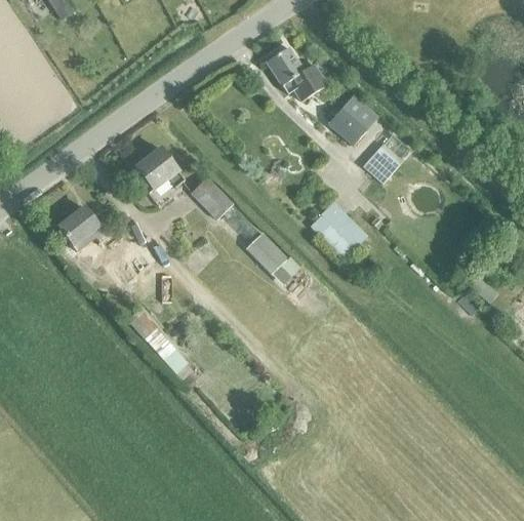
[(48,0),(56,10),(68,2),(67,0),(48,0)]
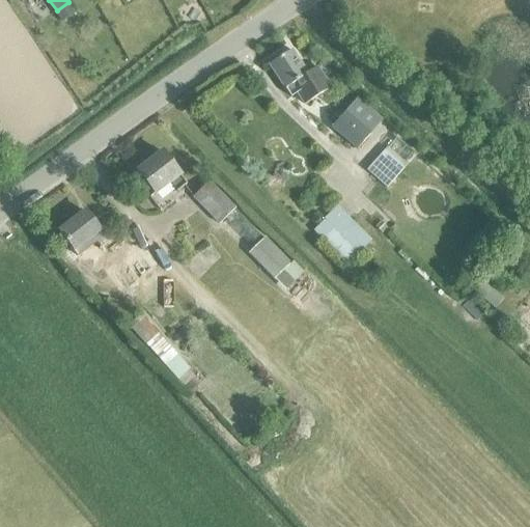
[(68,2),(57,10),(63,18),(75,9),(68,2)]
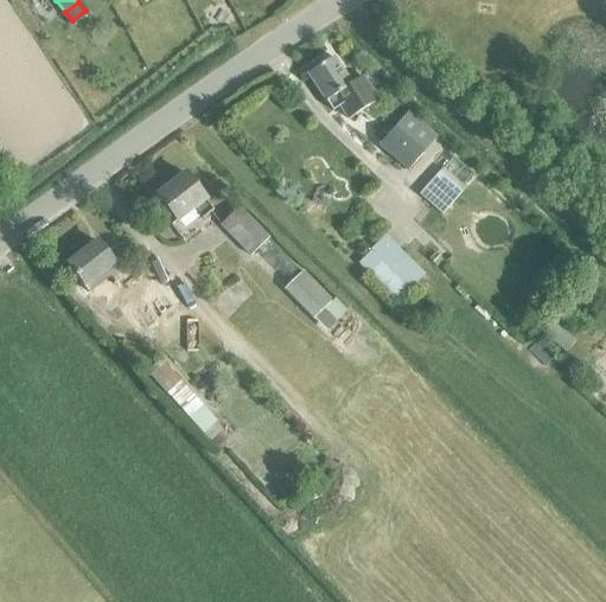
[(359,74),(349,81),(331,53),(323,59),(320,56),(307,64),(310,68),(306,71),(324,98),(325,98),(331,108),(338,103),(348,116),(376,97),(359,74)]
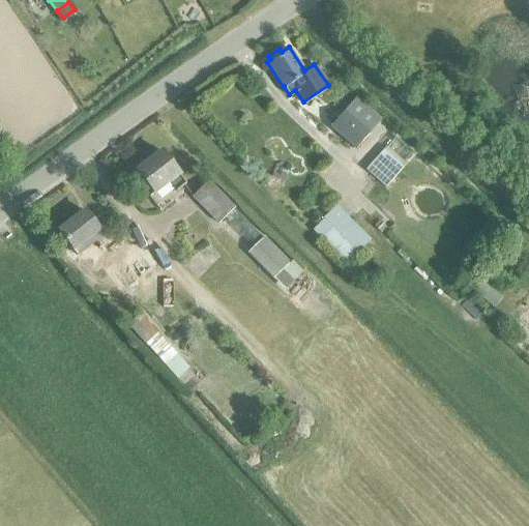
[(329,124),(354,146),(380,117),(355,95),(329,124)]
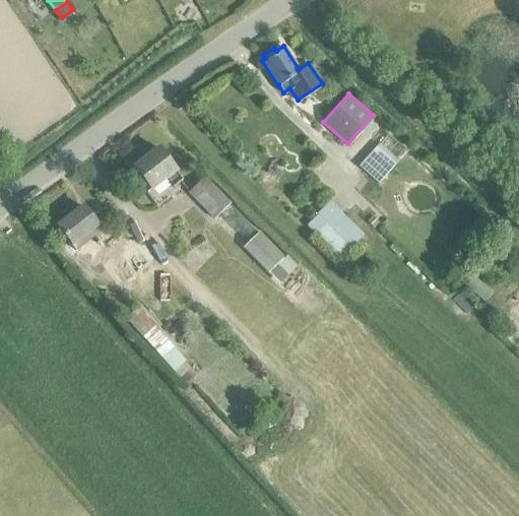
[(359,164),(379,181),(399,158),(379,142),(359,164)]
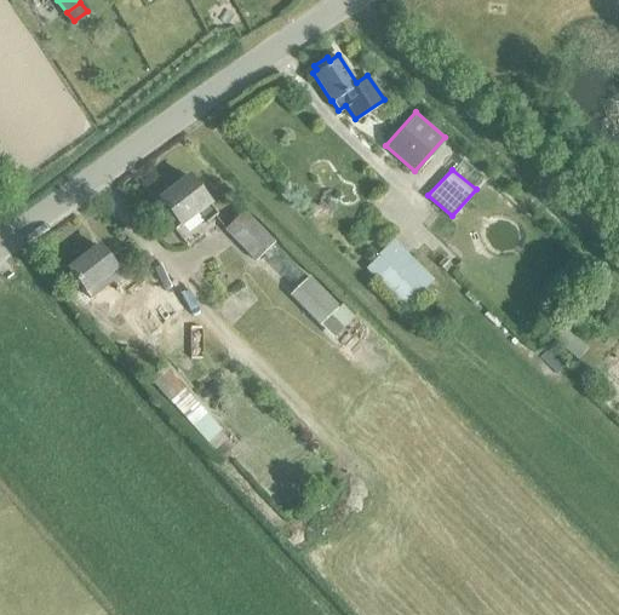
[(161,195),(182,222),(198,208),(206,220),(218,211),(189,173),(161,195)]
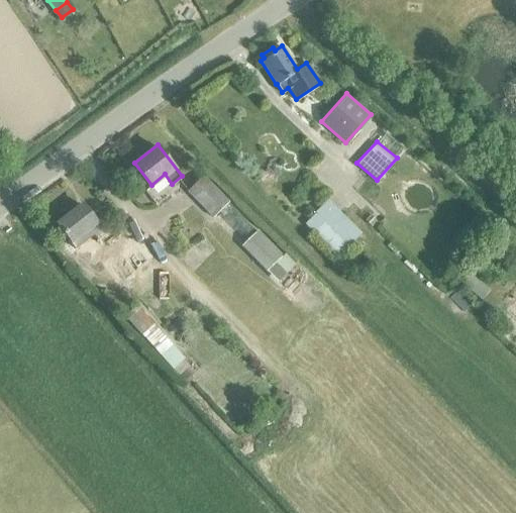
[(187,190),(211,214),(228,197),(204,173),(187,190)]
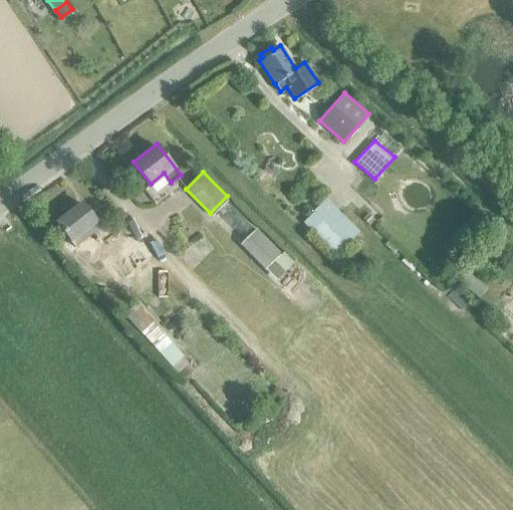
[(69,239),(74,246),(93,231),(98,237),(109,229),(99,215),(95,218),(82,202),(58,221),(71,237),(69,239)]
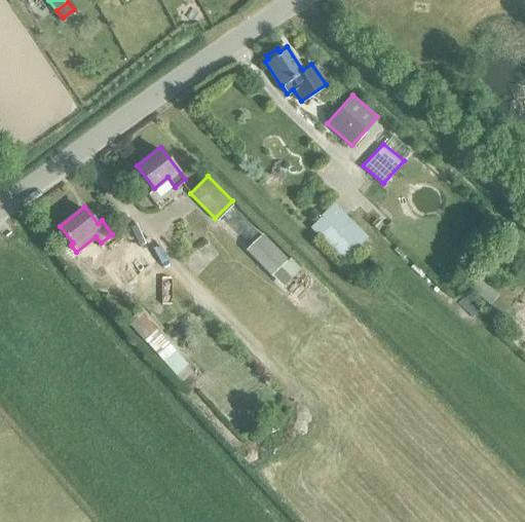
[(262,231),(247,248),(282,284),(300,266),(289,255),(287,257),(262,231)]
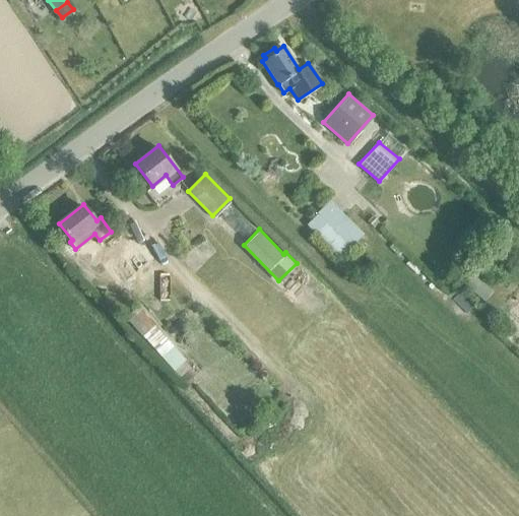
[(464,233),(455,240),(461,248),(470,241),(464,233)]
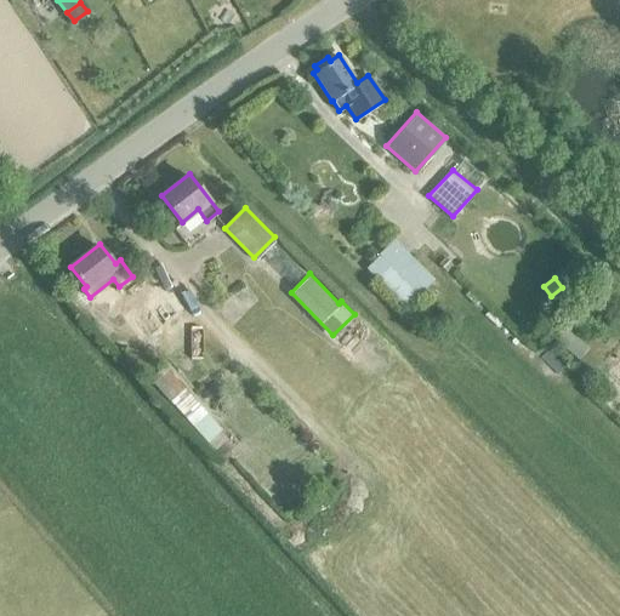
[(131,315),(147,337),(178,314),(163,292),(131,315)]
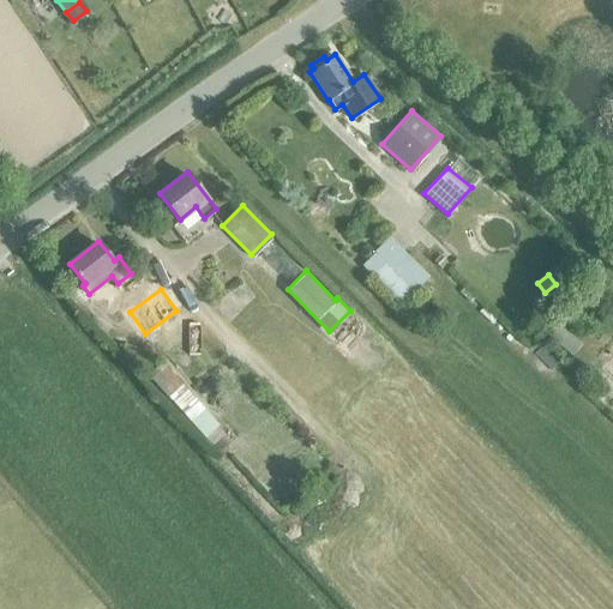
[(163,360),(148,373),(203,435),(217,422),(163,360)]
